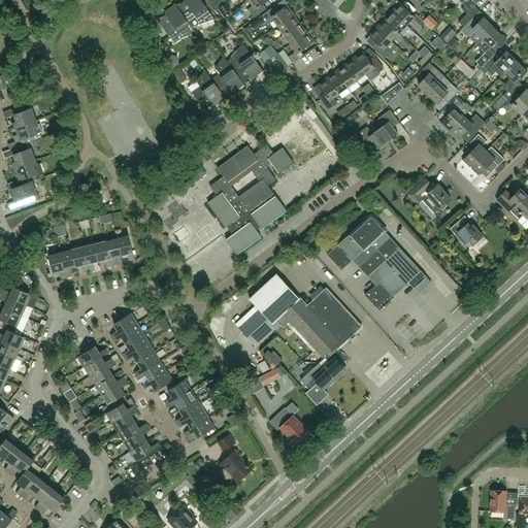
[(192,28),(193,28),(215,20),(216,21),(200,0),(184,0),(191,9),(183,14),(192,28)]
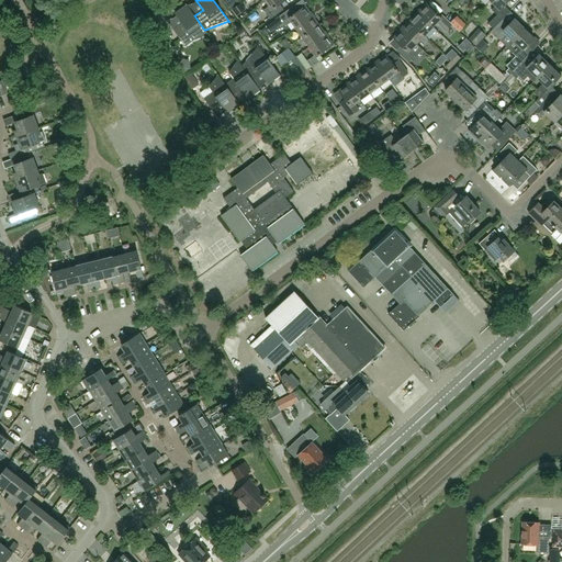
[(266,0),(265,1),(269,7),(263,11),(270,20),(283,10),(280,6),(287,0),(266,0)]
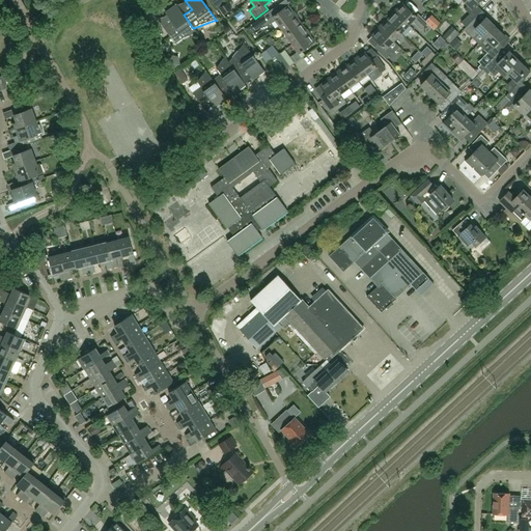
[(467,28),(475,20),(482,11),(477,6),(482,0),(464,0),(464,2),(469,7),(466,9),(471,15),(462,23),(467,28)]
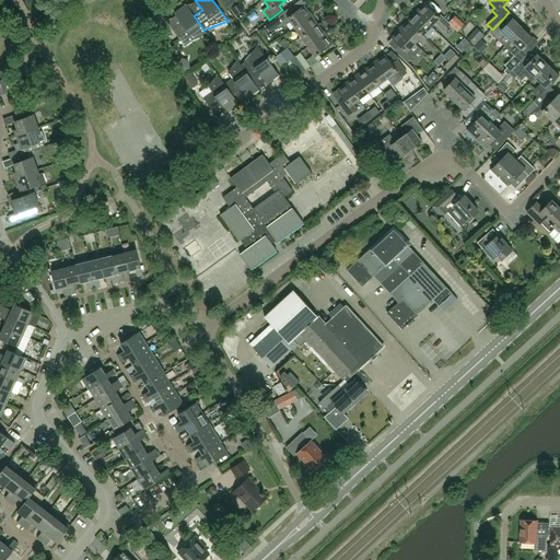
[(245,10),(240,3),(232,9),(236,15),(245,10)]
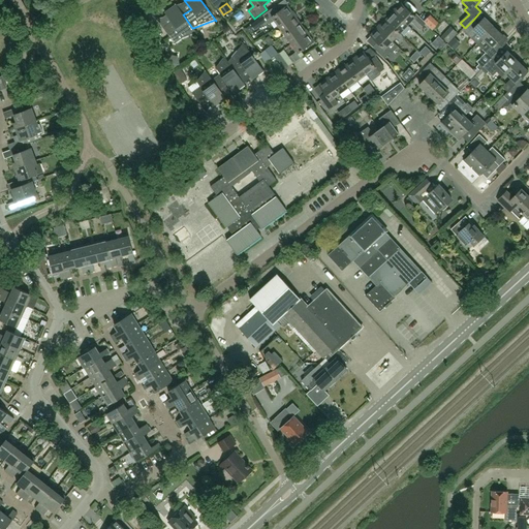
[(172,22),(163,28),(170,38),(175,44),(183,38),(196,33),(196,34),(197,34),(193,28),(192,28),(183,14),(176,4),(175,5),(176,6),(165,13),(166,14),(172,22)]
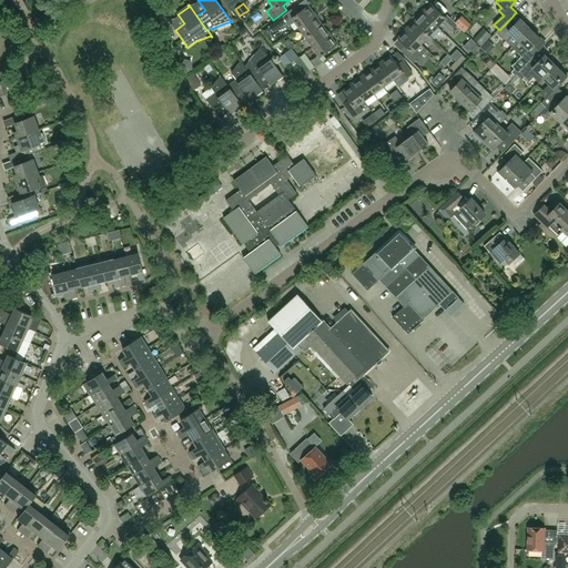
[(423,13),(438,28),(442,23),(450,32),(457,27),(447,17),(445,18),(432,4),(423,13)]
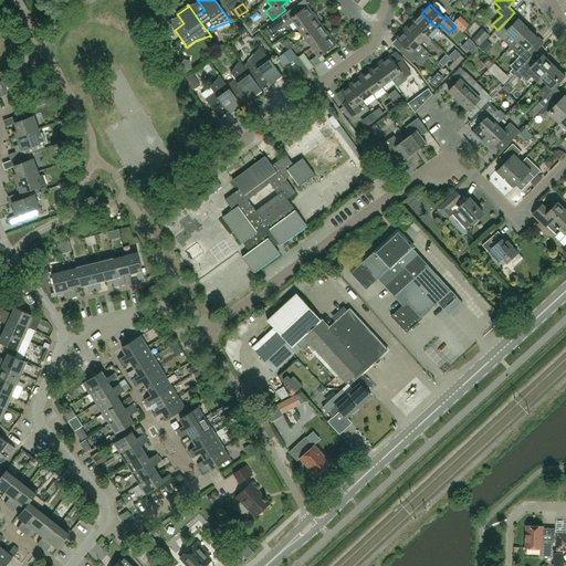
[(299,29),(315,17),(308,7),(299,13),(295,8),(281,18),(289,28),(294,23),(299,29)]
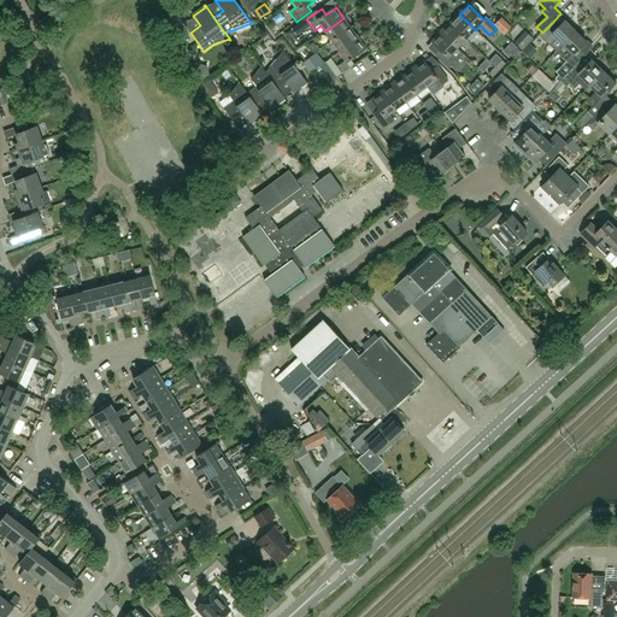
[(451,23),(468,40),(476,30),(459,15),(451,23)]
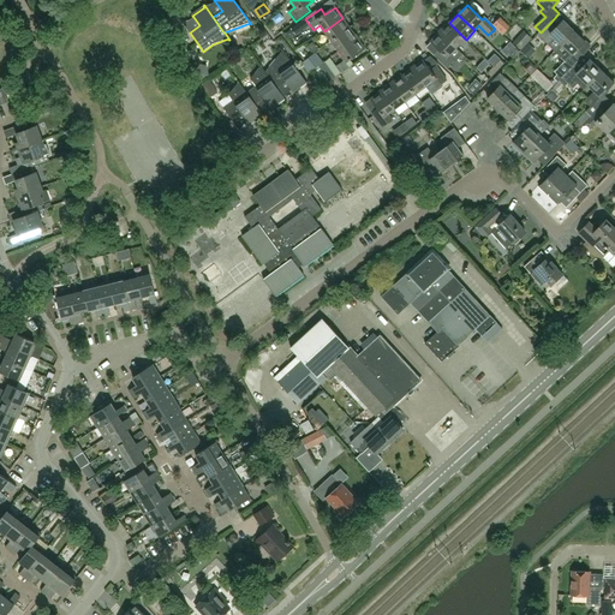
[(342,18),(324,31),(332,41),(350,28),(342,18)]
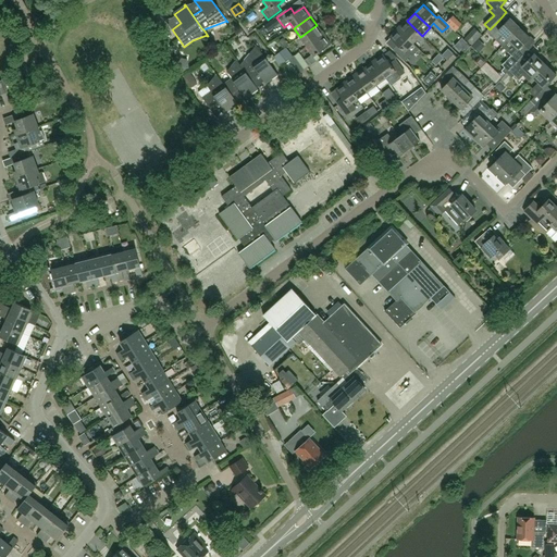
[(504,46),(520,28),(510,20),(504,26),(498,21),(490,29),(486,33),(497,41),(498,40),(504,46)]
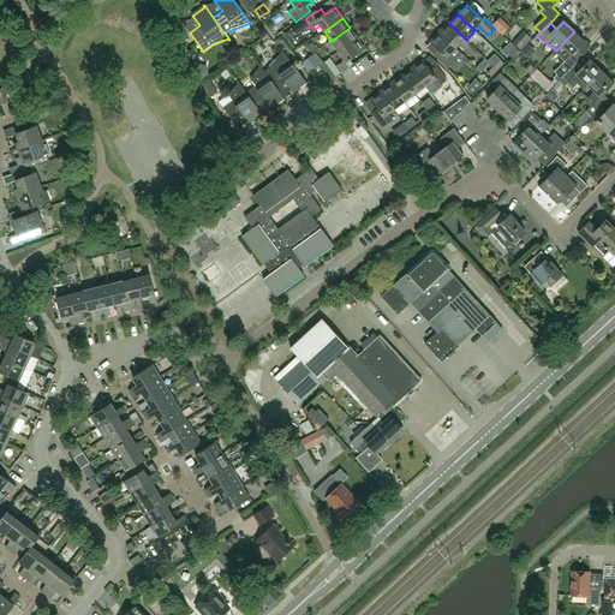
[(440,33),(457,49),(457,48),(466,40),(449,23),(440,33)]
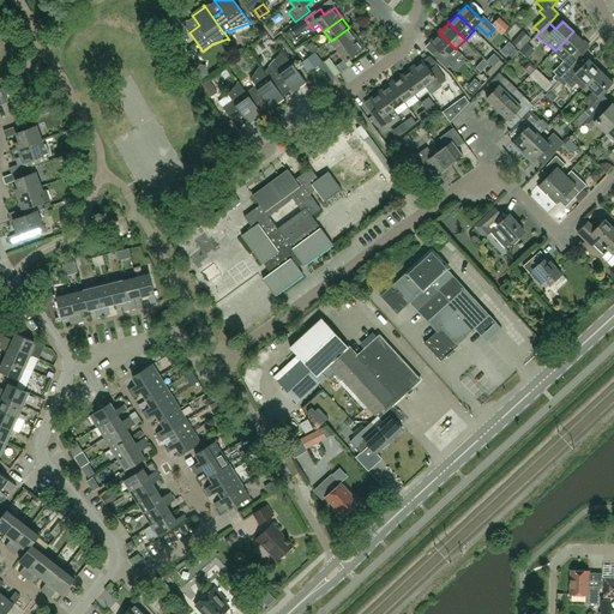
[(521,47),(530,38),(517,24),(507,34),(521,47)]
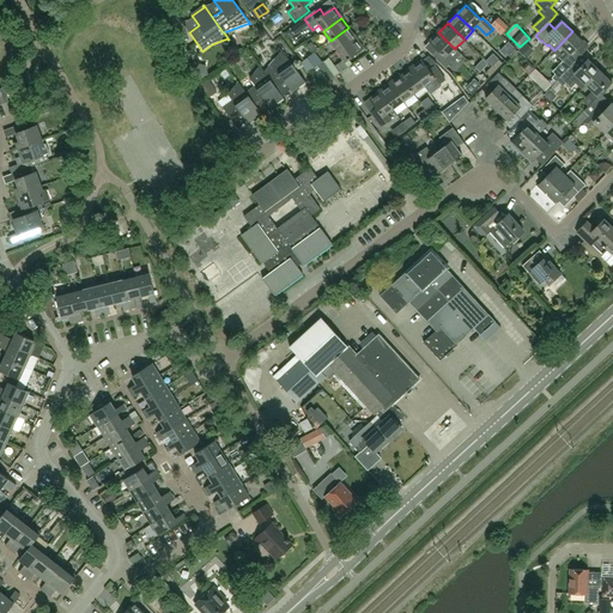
[(349,28),(331,41),(338,52),(357,38),(349,28)]
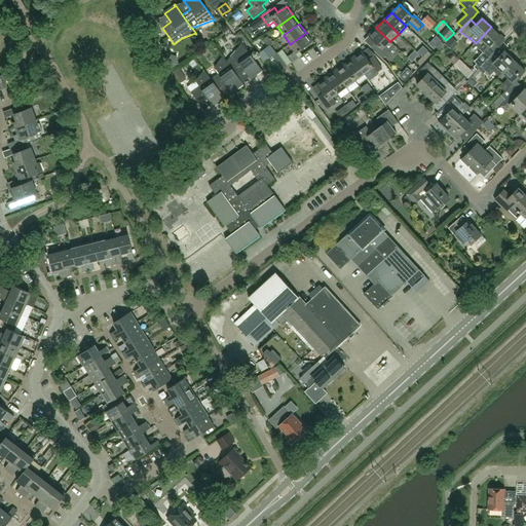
[(492,55),(492,57),(500,47),(494,42),(500,36),(491,27),(476,43),(481,48),(480,49),(489,59),(492,55)]
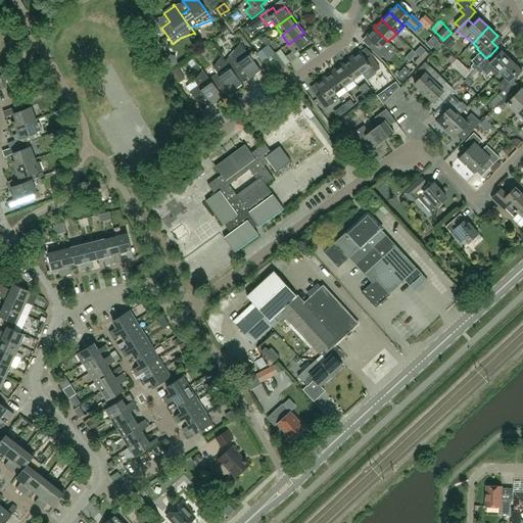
[(388,41),(388,42),(374,28),(366,36),(373,43),(369,47),(380,58),(386,52),(387,52),(393,46),(388,41)]
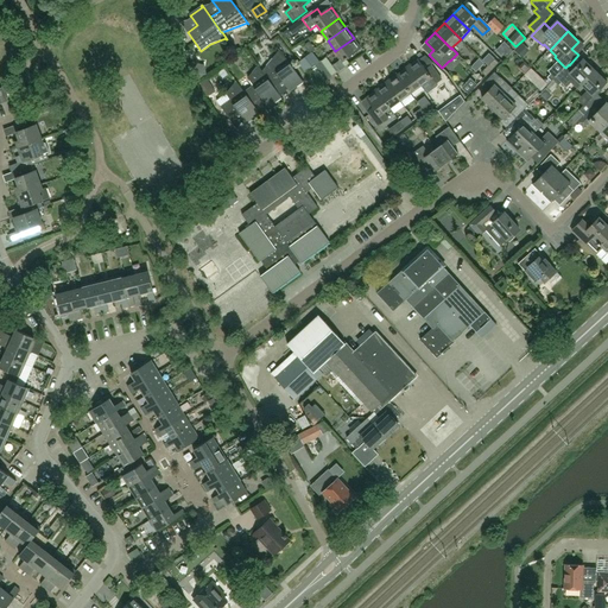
[(354,38),(335,51),(343,62),(361,49),(354,38)]
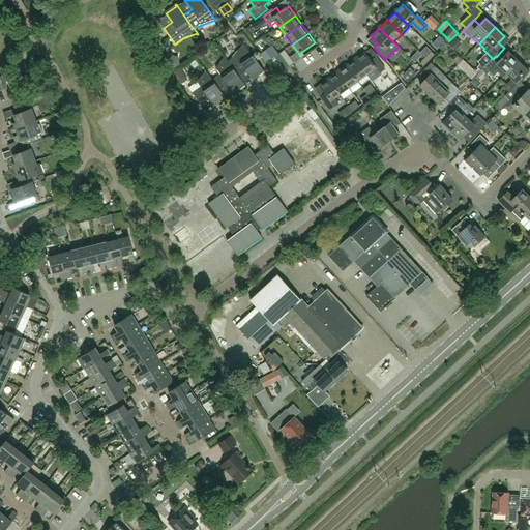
[(265,39),(270,46),(274,43),(269,36),(265,39)]
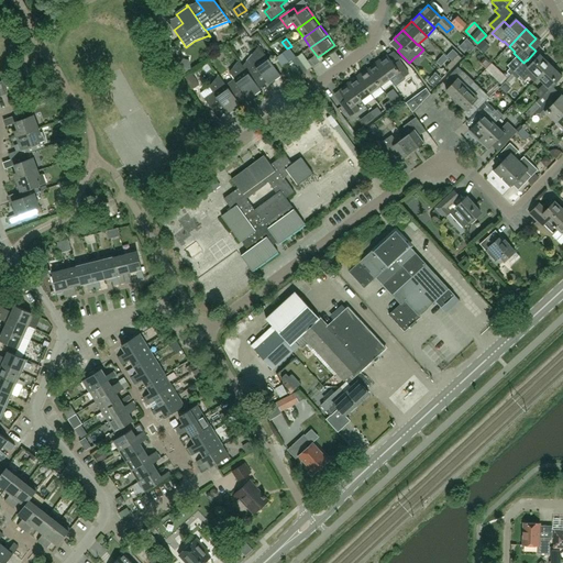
[(477,47),(483,54),(490,46),(484,40),(477,47)]
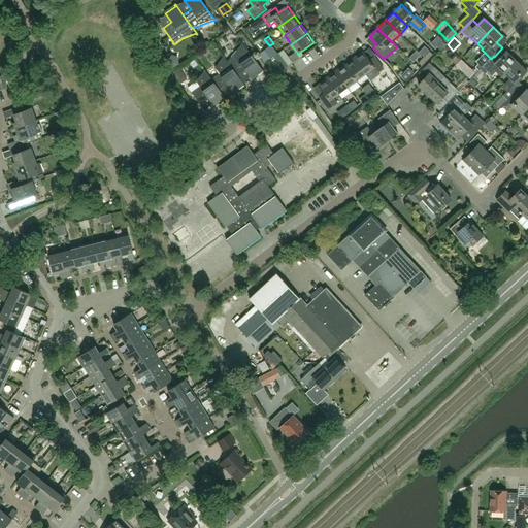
[(441,52),(447,45),(443,41),(437,47),(441,52)]
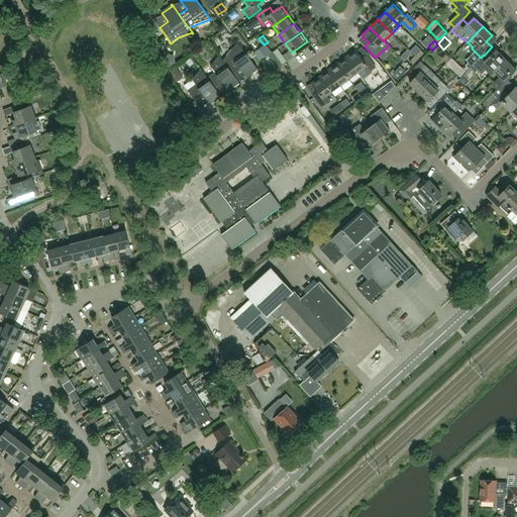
[(259,71),(237,42),(237,43),(223,61),(233,75),(240,69),(247,78),(257,71),(259,72),(259,71)]
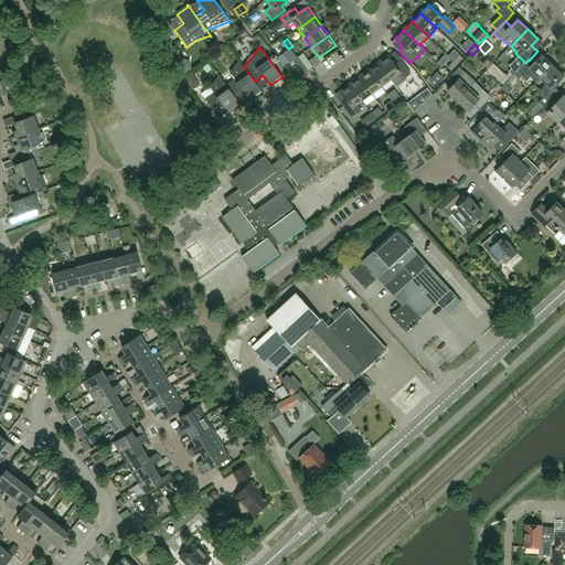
[(300,53),(309,68),(313,65),(305,51),(300,53)]
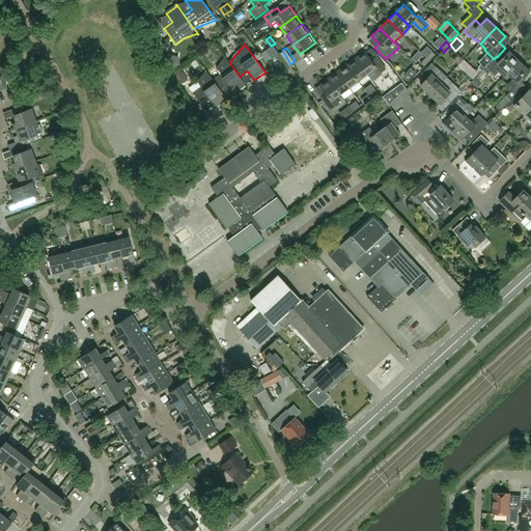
[(267,50),(260,54),(267,63),(273,58),(267,50)]
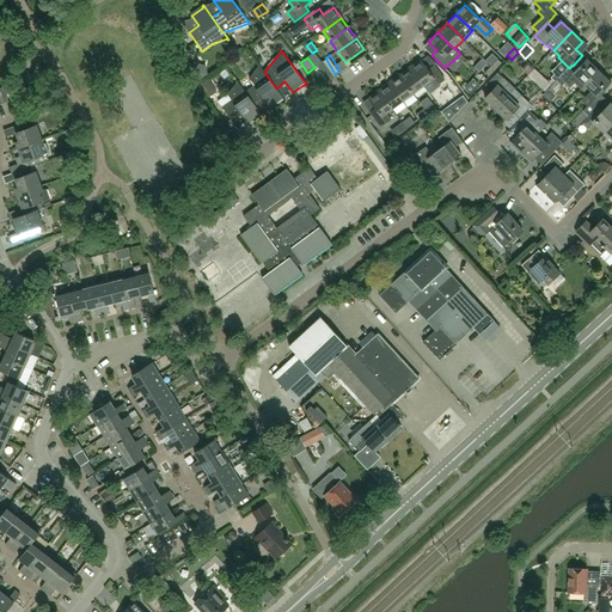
[(491,66),(496,69),(502,63),(499,59),(493,65),(491,66)]
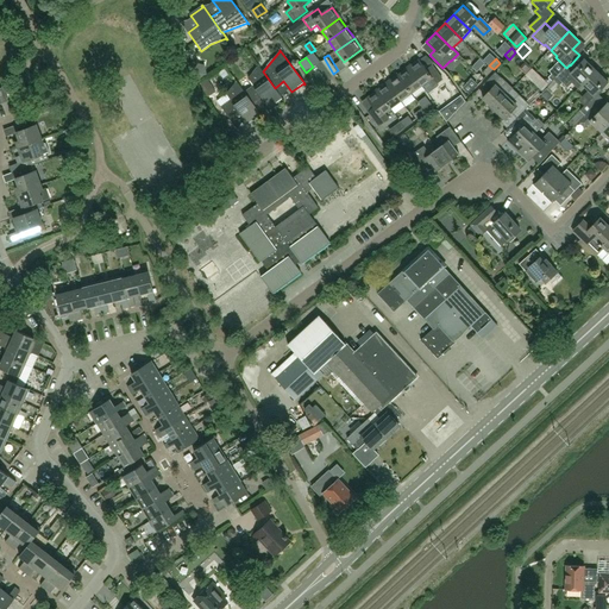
[(408,68),(422,87),(428,82),(433,88),(444,80),(432,66),(426,69),(419,60),(408,68)]
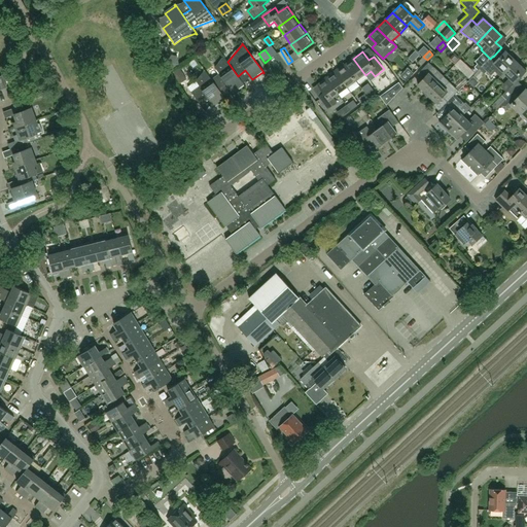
[(490,59),(482,67),(490,74),(492,76),(496,72),(500,77),(504,73),(516,61),(506,51),(497,61),(493,57),(493,56),(490,59)]
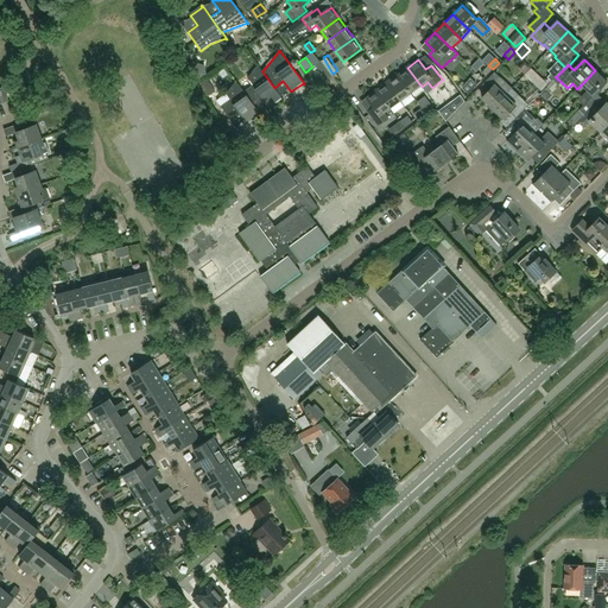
[(327,82),(333,77),(321,62),(315,65),(327,82)]
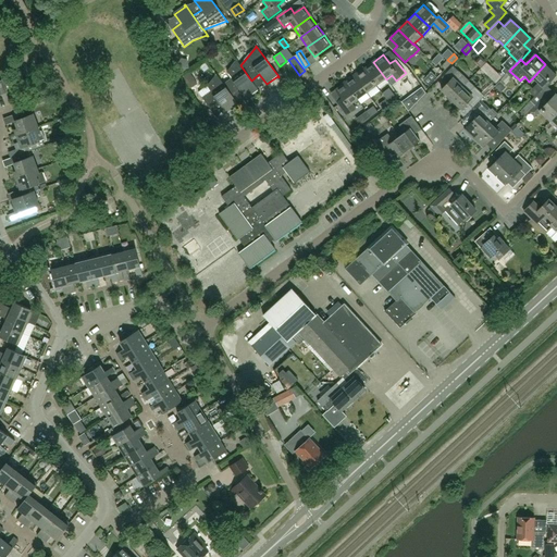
[(496,79),(502,73),(485,58),(479,64),(496,79)]
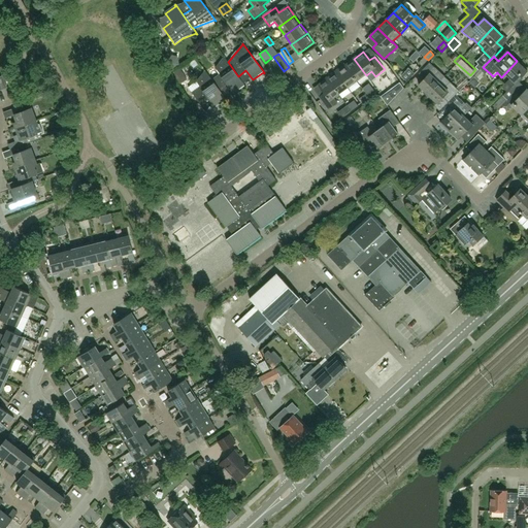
[(220,74),(212,80),(211,80),(219,91),(219,90),(227,85),(233,93),(244,86),(244,87),(245,87),(238,76),(228,62),(224,57),(223,57),(224,58),(216,68),(220,74)]
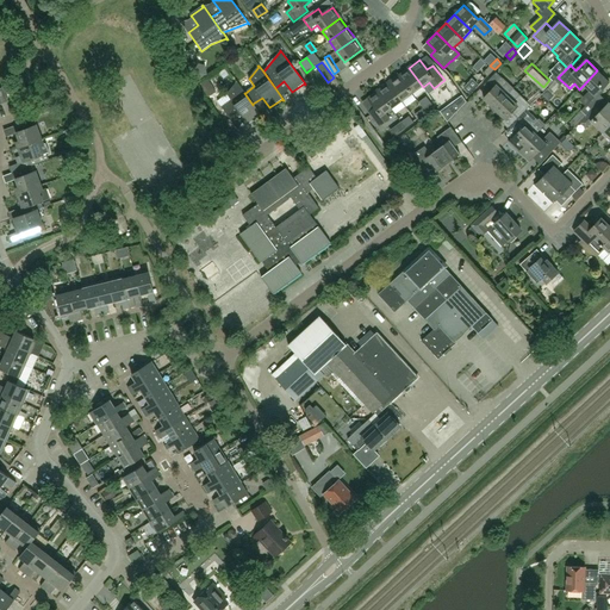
[(495,69),(490,66),(484,73),(487,76),(495,69)]
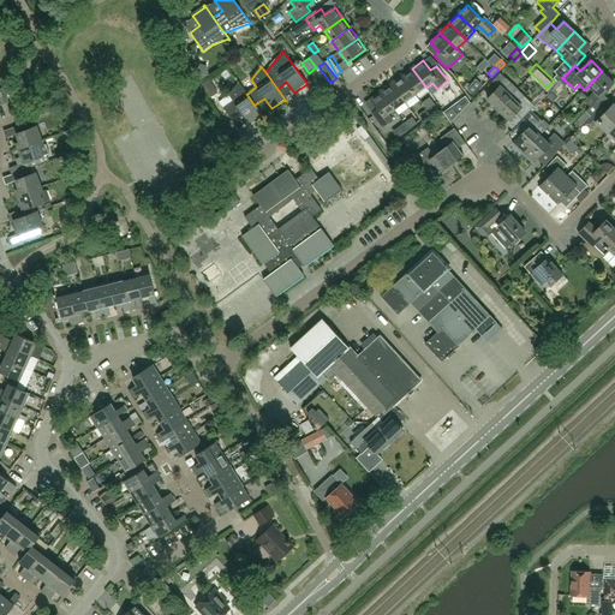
[(427,88),(412,69),(402,76),(416,95),(427,88)]
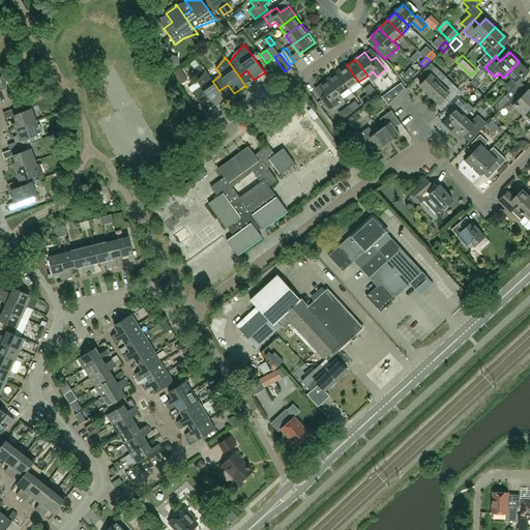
[(519,61),(507,74),(512,79),(504,88),(509,93),(529,71),(519,61)]
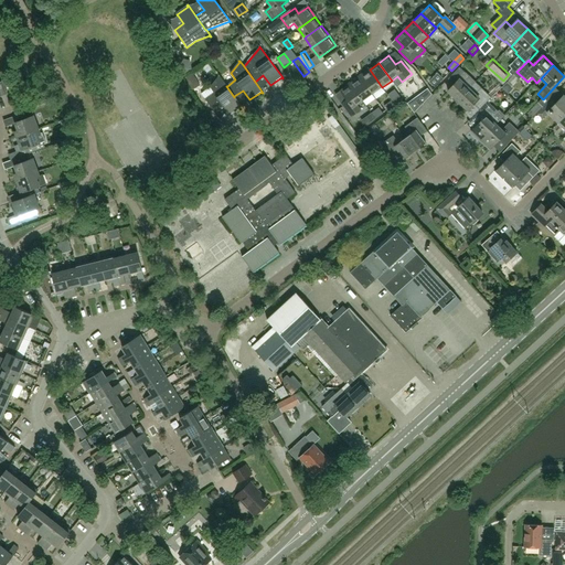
[(455,85),(448,92),(458,100),(476,82),(470,77),(460,67),(449,80),(455,85)]
